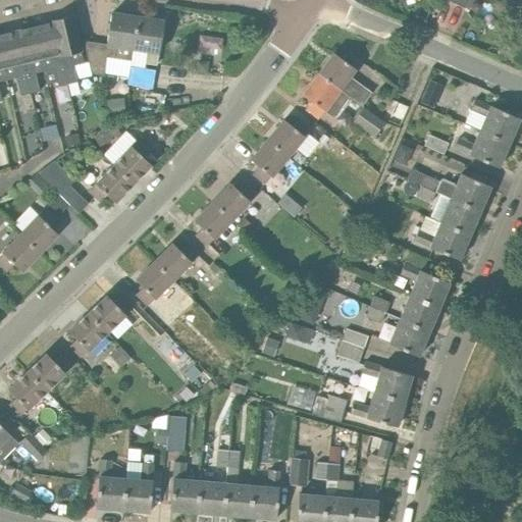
[(447,0),(464,8),(467,0),(447,0)]
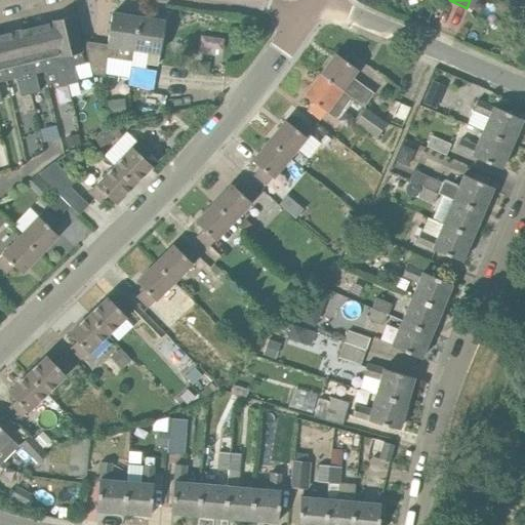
[(129,79),(133,49),(137,17),(112,13),(108,45),(83,42),(91,75),(104,78),(105,75),(129,79)]
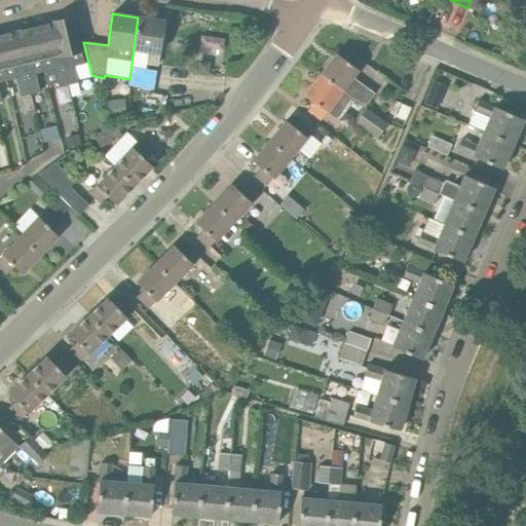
[(72,17),(53,22),(69,85),(78,83),(74,67),(83,64),(72,17)]
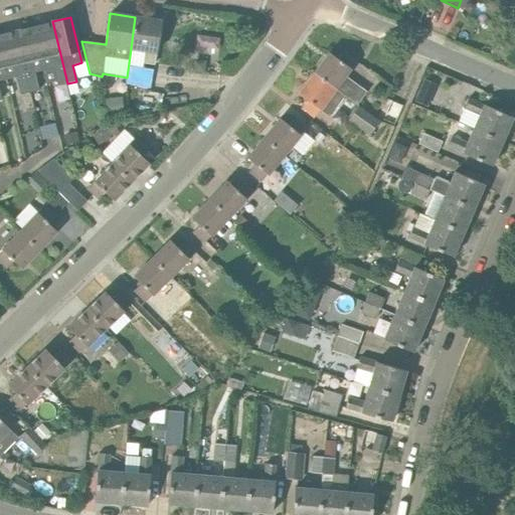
[(131,48),(146,51),(144,62),(154,64),(160,21),(135,17),(131,48)]
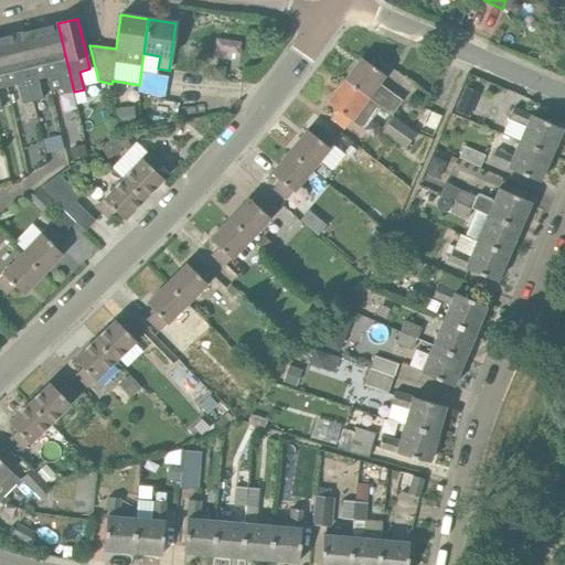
[(63,94),(74,92),(57,23),(55,23),(56,24),(36,30),(49,77),(48,78),(51,93),(62,91),(63,94)]
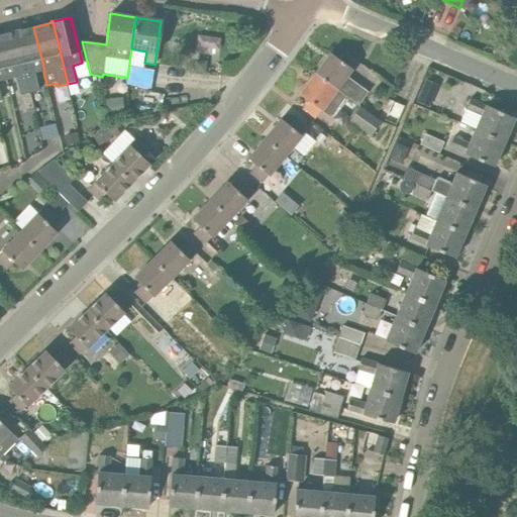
[(34,74),(43,72),(44,71),(33,27),(14,31),(29,94),(39,91),(34,74)]
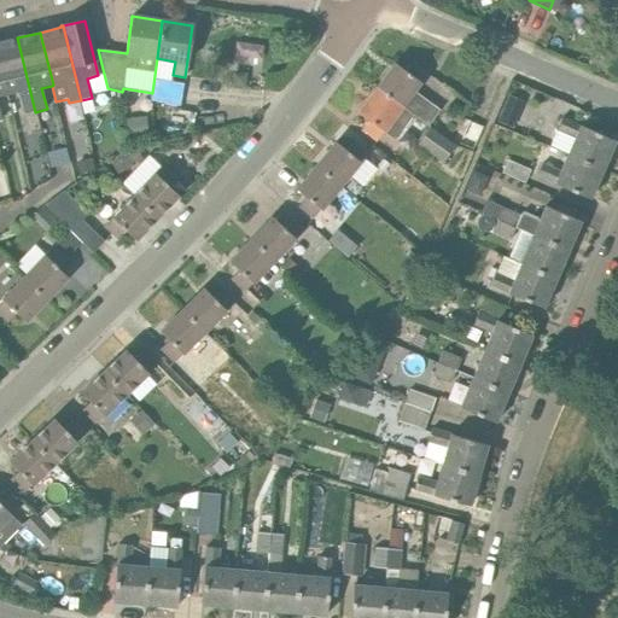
[(0,41),(0,65),(7,97),(19,93),(24,115),(35,112),(17,38),(0,41)]
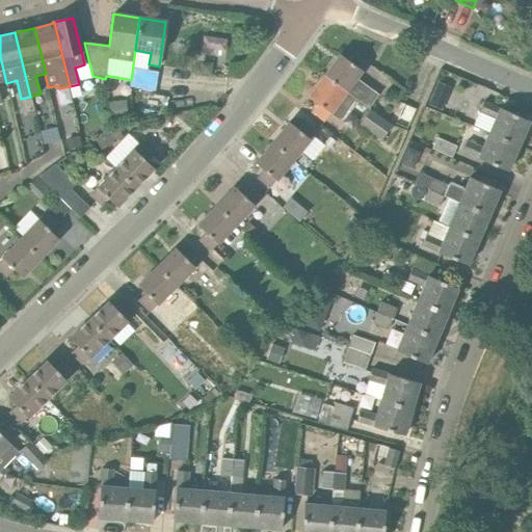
[(356,99),(355,100),(369,109),(378,96),(355,78),(368,62),(354,53),(348,60),(340,54),(324,76),(356,99)]
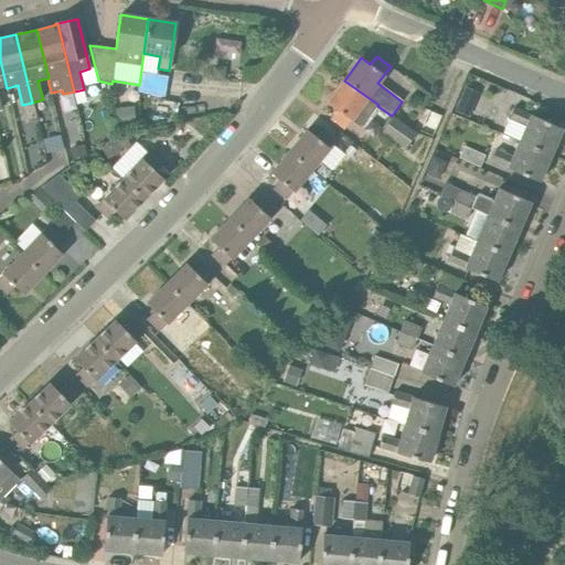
[(224,80),(225,66),(213,65),(212,78),(224,80)]
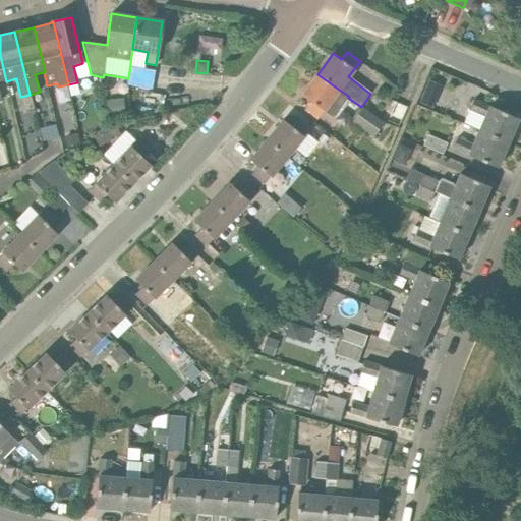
[(353,73),(372,87),(380,76),(360,63),(353,73)]
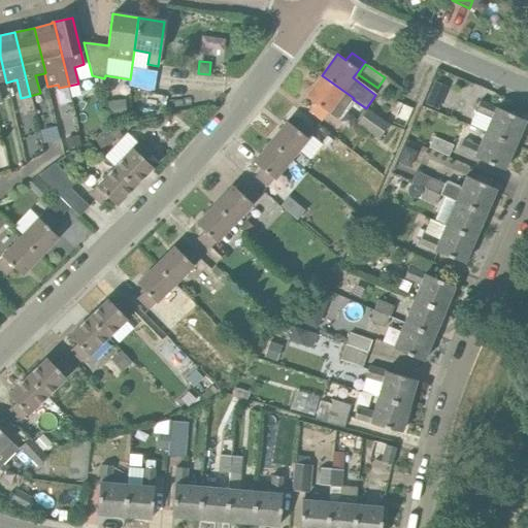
[(153,90),(156,72),(133,68),(129,86),(153,90)]
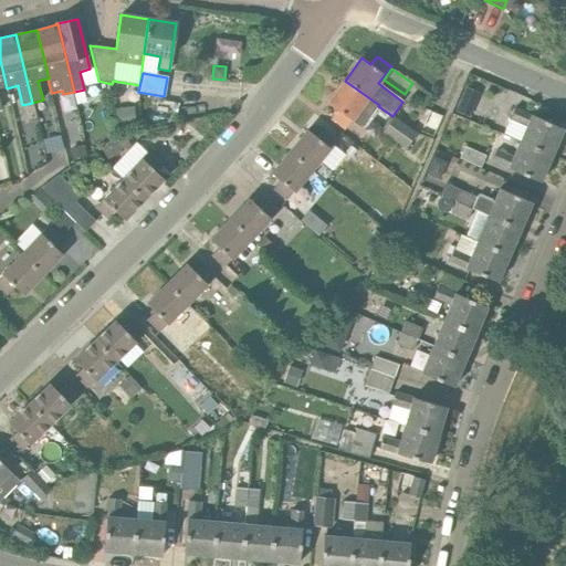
[(377,108),(378,106),(379,105),(345,81),(328,104),(337,111),(332,118),(345,129),(350,122),(362,129),(368,121),(376,126),(385,114),(377,108)]
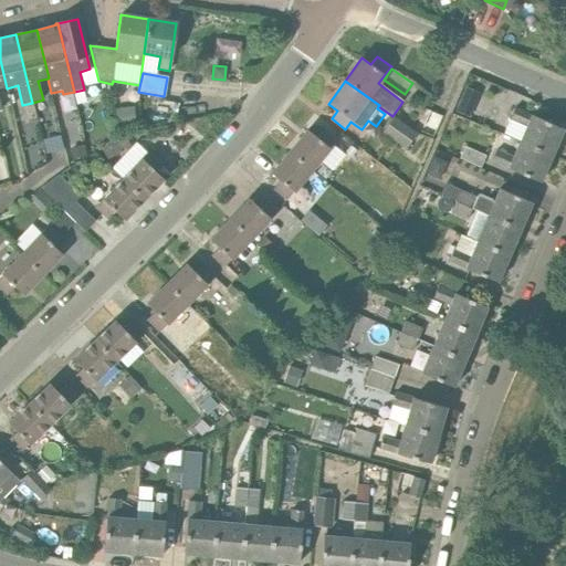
[(469,117),(473,105),(460,100),(454,112),(469,117)]
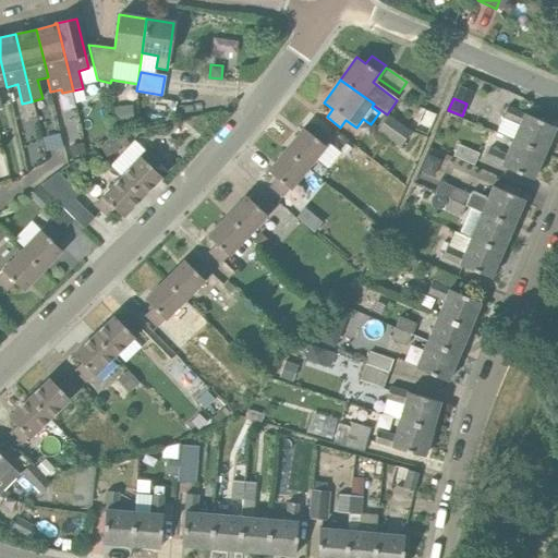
[(556,126),(524,113),(508,107),(497,132),(512,140),(544,153),(556,126)]
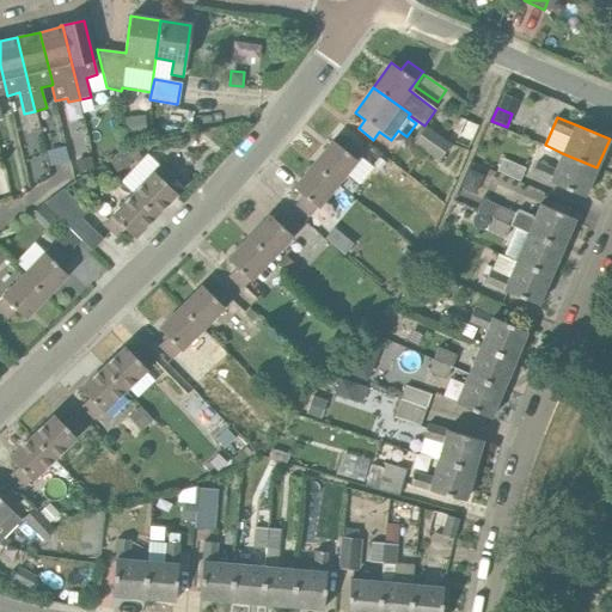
[(439,161),(451,145),(426,126),(414,144),(439,161)]
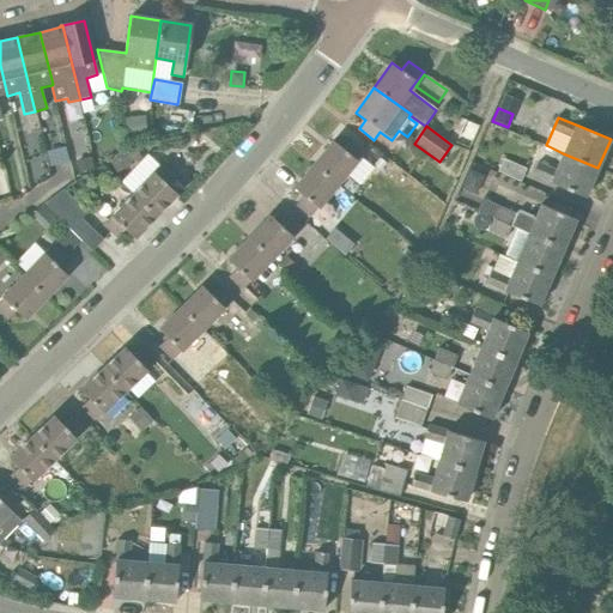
[(314,164),(337,184),(362,155),(364,151),(350,140),(343,149),(333,141),(314,164)]
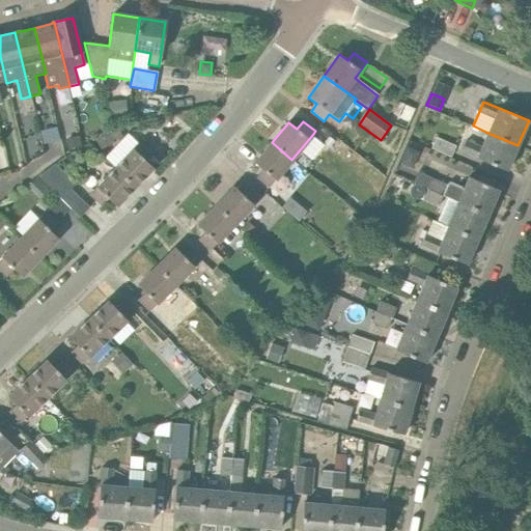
[(102,150),(114,143),(107,132),(93,138),(102,150)]
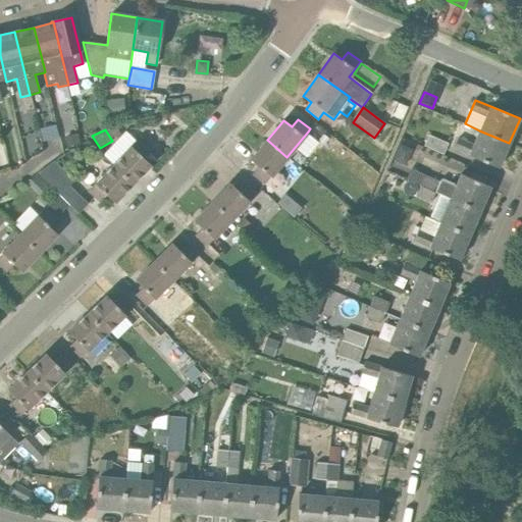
[(509,143),(479,131),(473,145),(458,139),(454,148),(499,167),(509,143)]
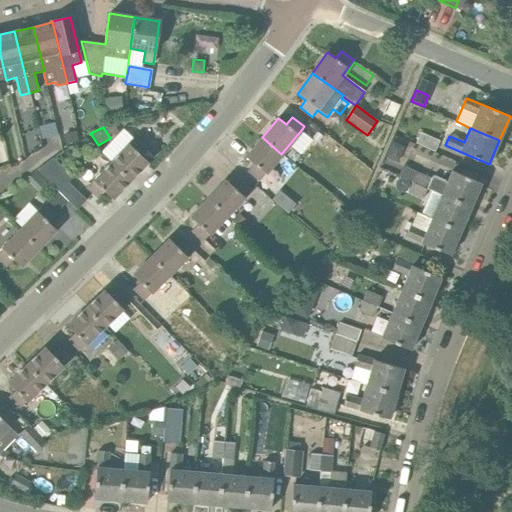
[(65,144),(78,141),(76,131),(63,134),(65,144)]
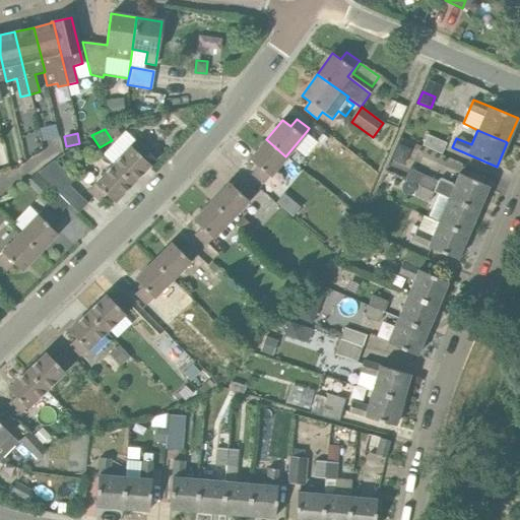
[(322,144),(327,139),(322,134),(318,140),(322,144)]
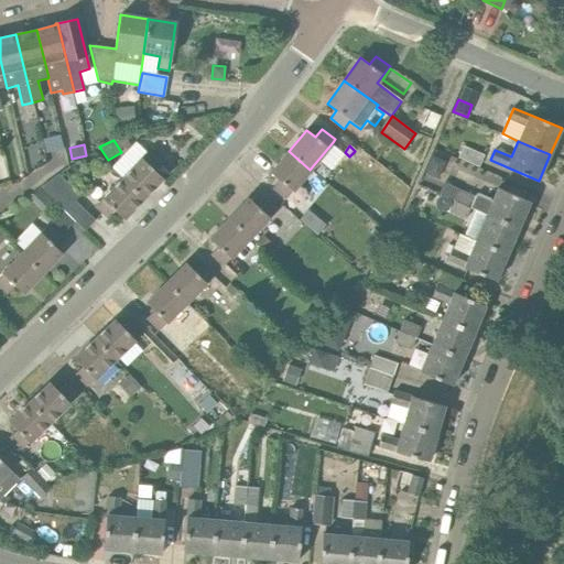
[(478,167),(484,155),(463,147),(457,159),(478,167)]
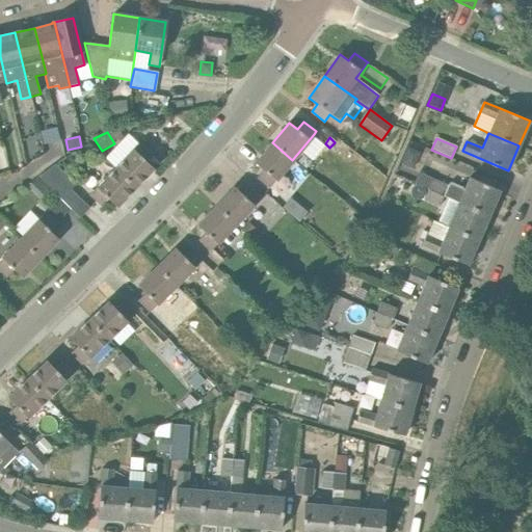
[(115,168),(135,187),(153,167),(144,160),(152,153),(140,141),(115,168)]
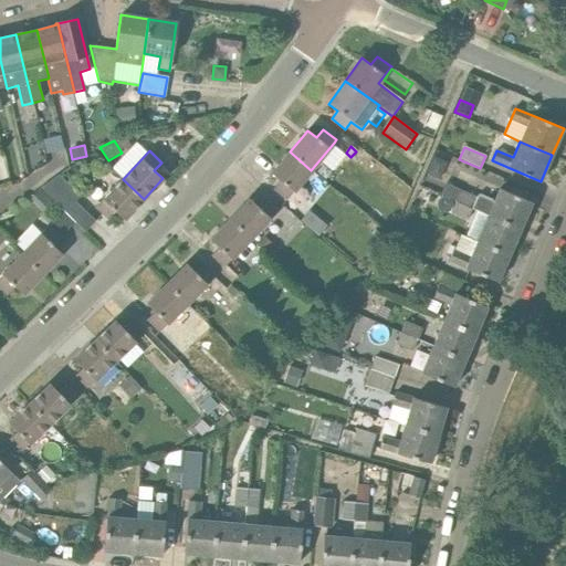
[(311,170),(290,152),(271,174),(280,181),(274,189),(286,199),(311,170)]
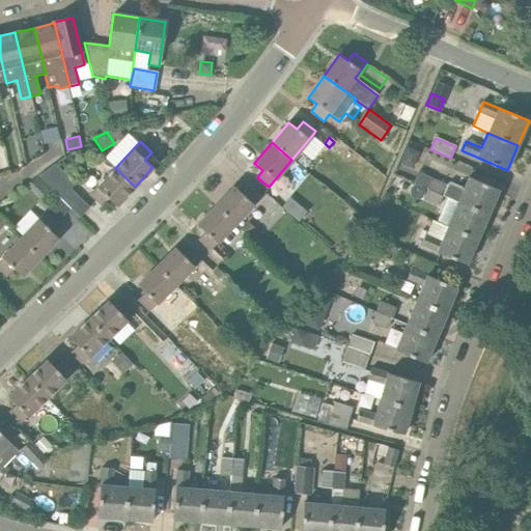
[(303,168),(308,162),(301,156),(296,162),(303,168)]
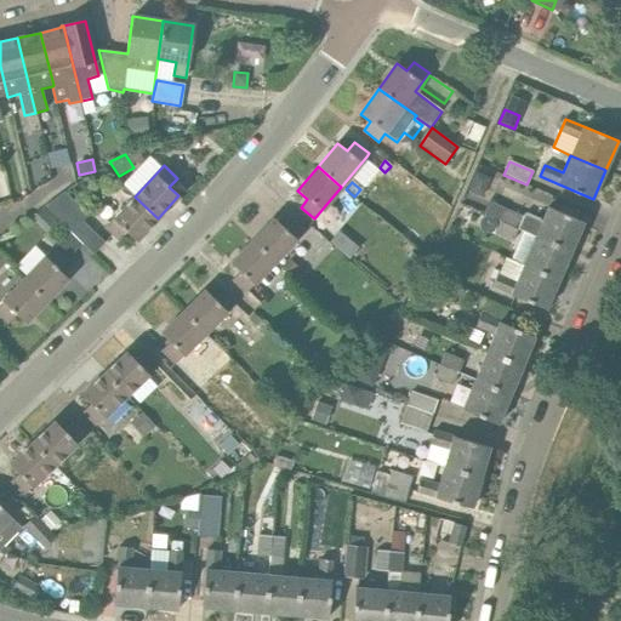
[(92,256),(104,244),(81,222),(87,216),(64,193),(45,208),(92,256)]
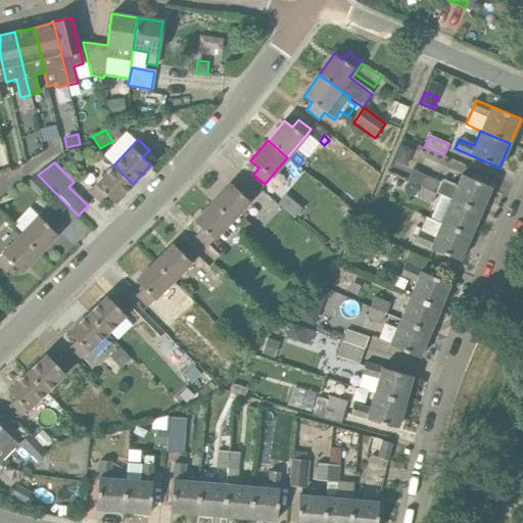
[(133,184),(113,165),(89,191),(100,202),(107,195),(114,203),(133,184)]
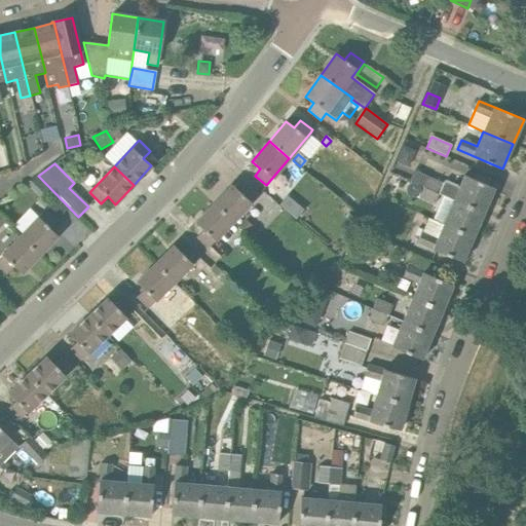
[(423,187),(427,177),(414,172),(409,181),(423,187)]
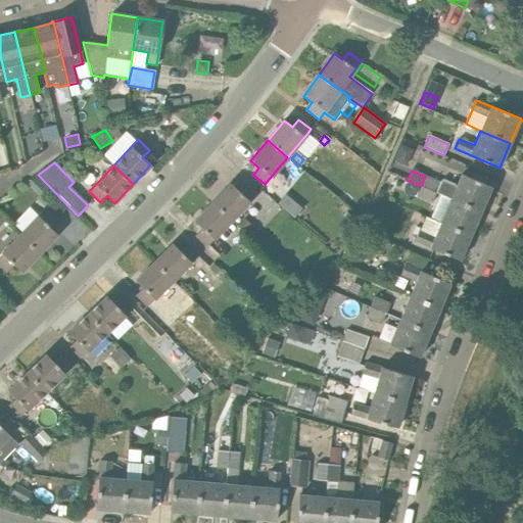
[(481,211),(491,187),(462,174),(457,186),(441,180),(440,183),(425,176),(421,186),(437,193),(437,192),(452,198),(481,211)]
